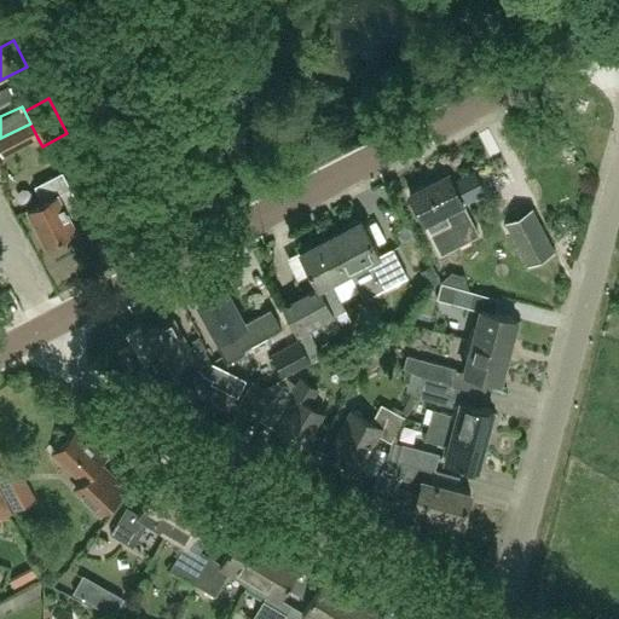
[(30,123),(0,138),(0,145),(5,155),(18,148),(38,138),(30,123)]
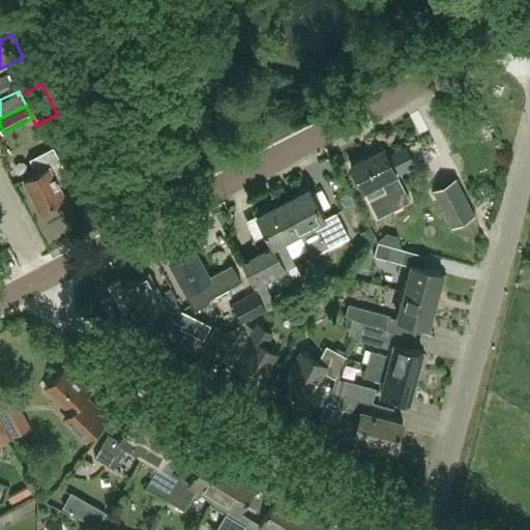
[(55,177),(65,172),(53,148),(30,159),(36,172),(24,179),(39,209),(65,196),(55,177)]
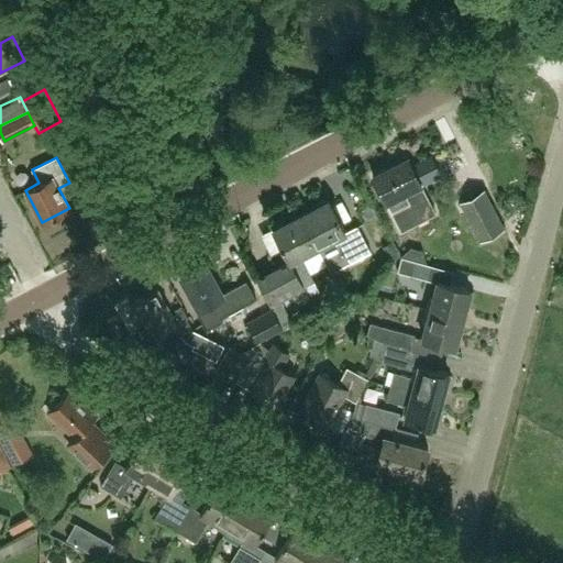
[(408,157),(373,176),(401,231),(435,213),(420,184),(421,184),(408,157)]
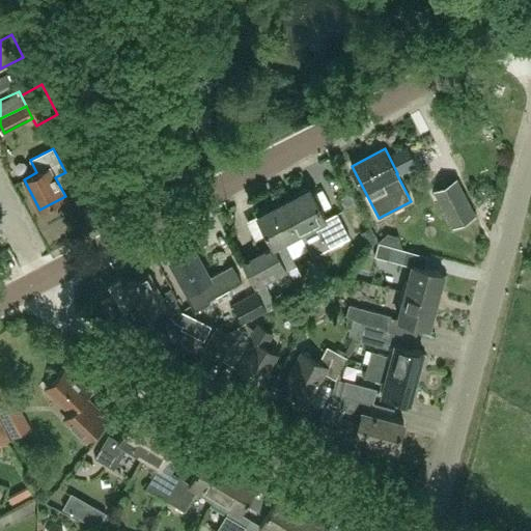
[(453,226),(475,216),(455,178),(435,190),(453,226)]
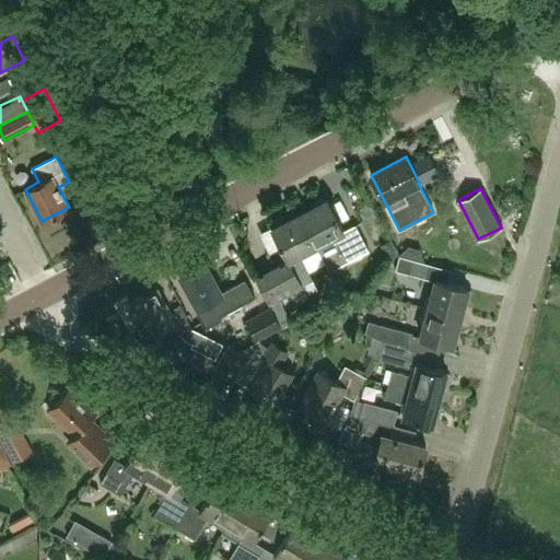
[(298,212),(316,247),(333,238),(346,263),(369,251),(354,225),(343,231),(325,198),(298,212)]
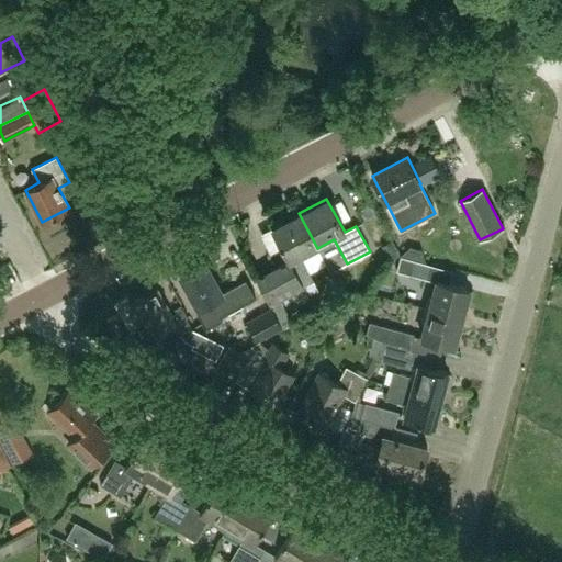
[(317,248),(299,213),(270,228),(288,260),(256,278),(270,303),(313,281),(300,257),(317,248)]
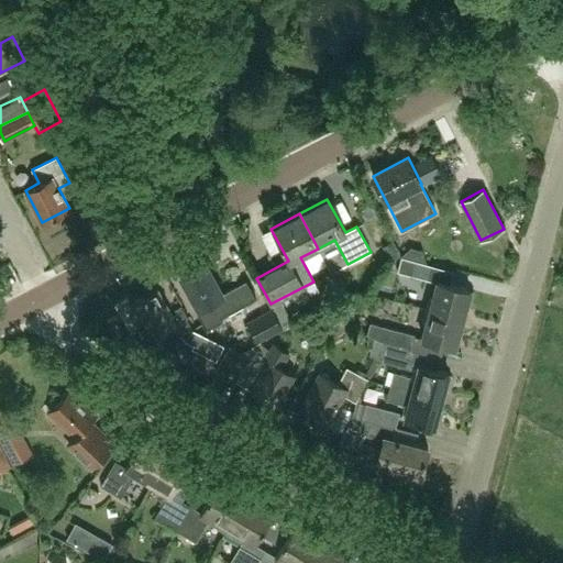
[(411,249),(404,256),(424,262),(421,251),(411,249)]
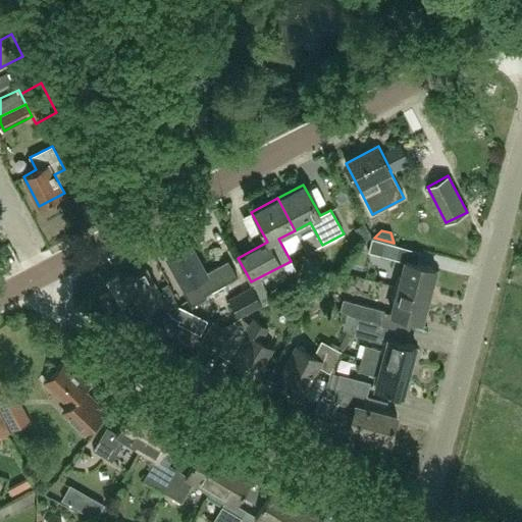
[(399,260),(402,247),(372,239),(369,252),(399,260)]
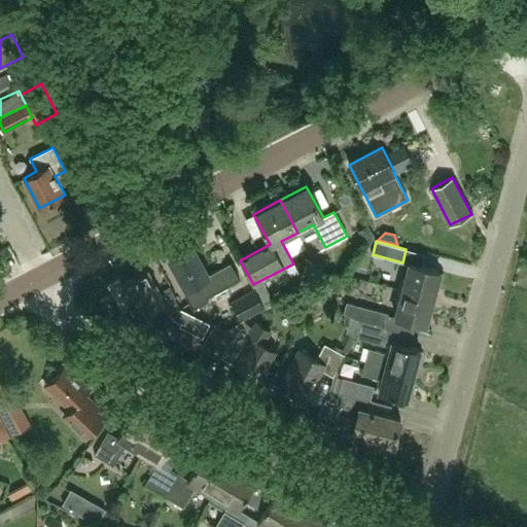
[(232,264),(209,275),(194,246),(170,258),(186,288),(185,289),(195,308),(209,300),(208,297),(240,280),(232,264)]
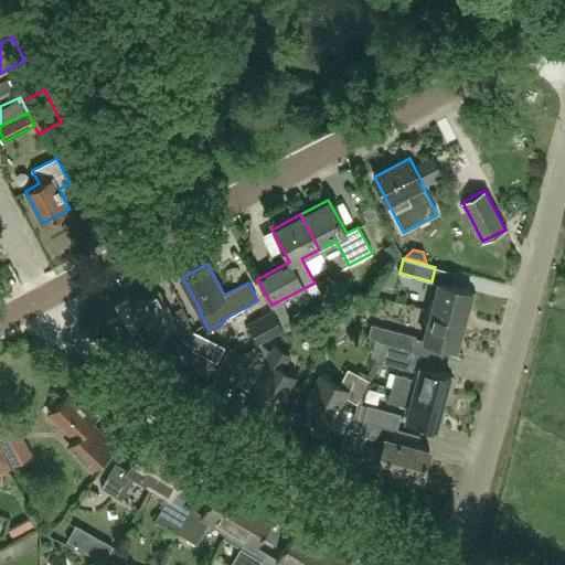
[(427,309),(465,319),(472,291),(439,281),(435,299),(430,298),(427,309)]
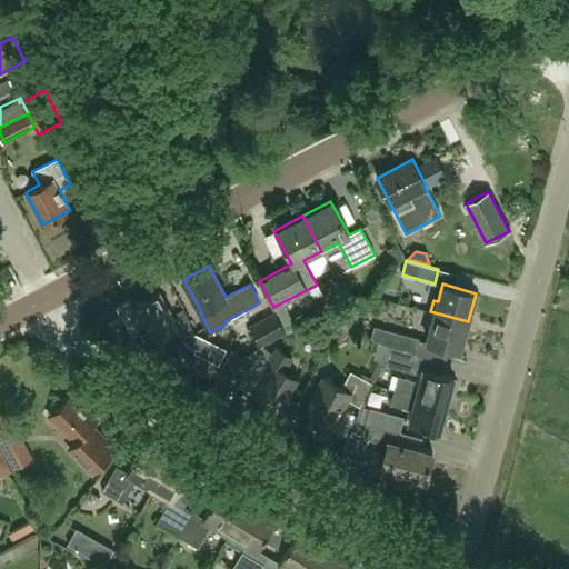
[(137,311),(132,315),(145,338),(150,336),(152,341),(160,337),(168,349),(185,340),(188,345),(196,349),(195,352),(219,365),(227,349),(197,333),(190,321),(191,320),(185,308),(179,311),(180,316),(176,318),(161,291),(135,306),(137,311)]
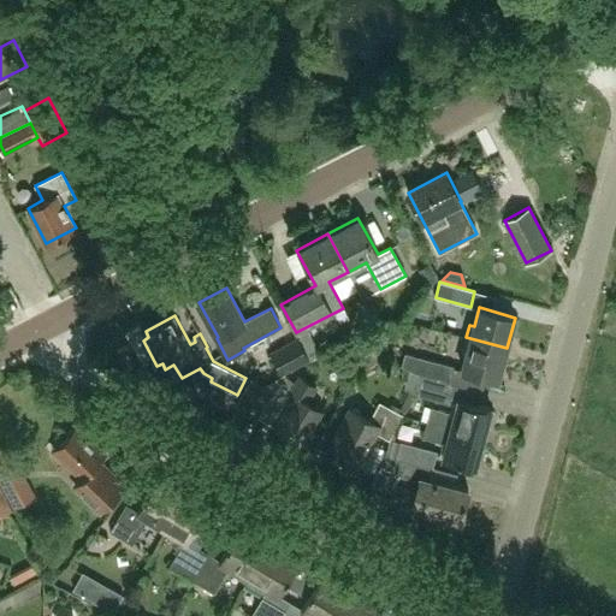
[(498,378),(507,348),(466,337),(463,349),(467,350),(462,368),(498,378)]
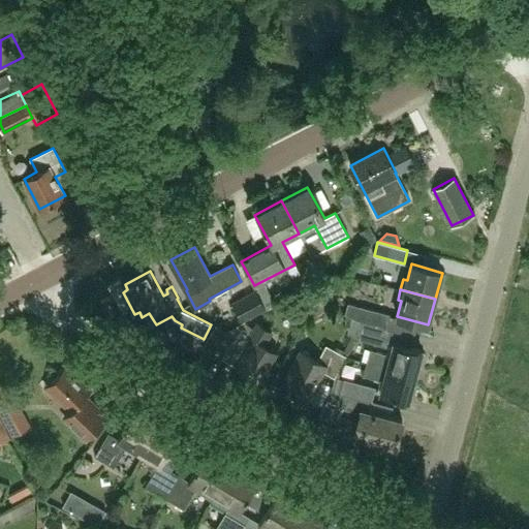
[(242,321),(266,309),(255,290),(231,303),(242,321)]
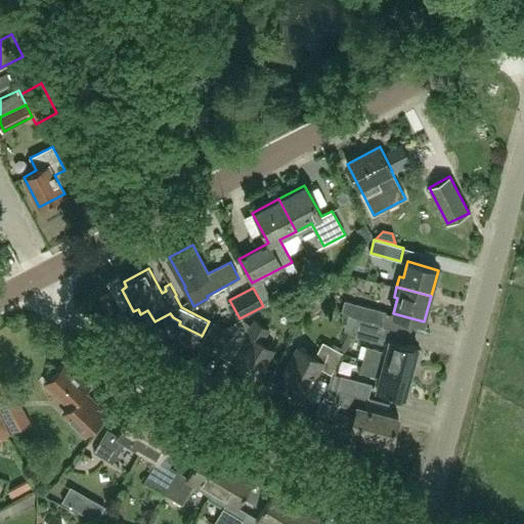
[(383,324),(386,311),(345,300),(341,313),(383,324)]
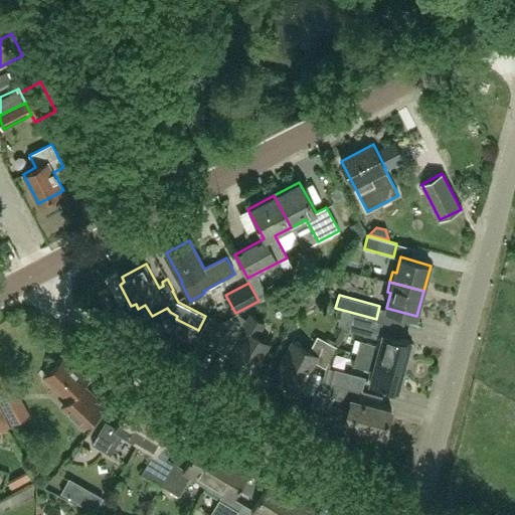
[(376,338),(380,322),(353,314),(348,330),(376,338)]
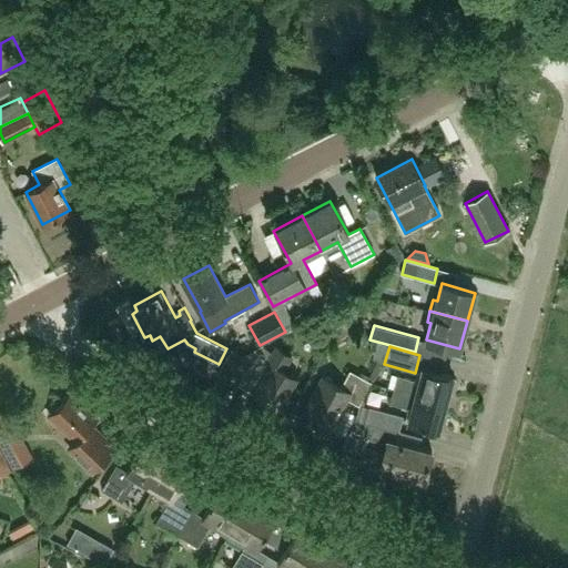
[(280,408),(296,377),(284,371),(292,357),(276,348),(269,362),(273,364),(255,395),(280,408)]
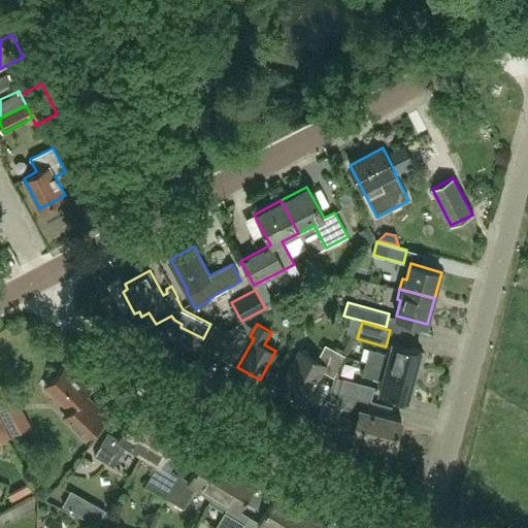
[(216,326),(203,348),(222,358),(234,336),(216,326)]
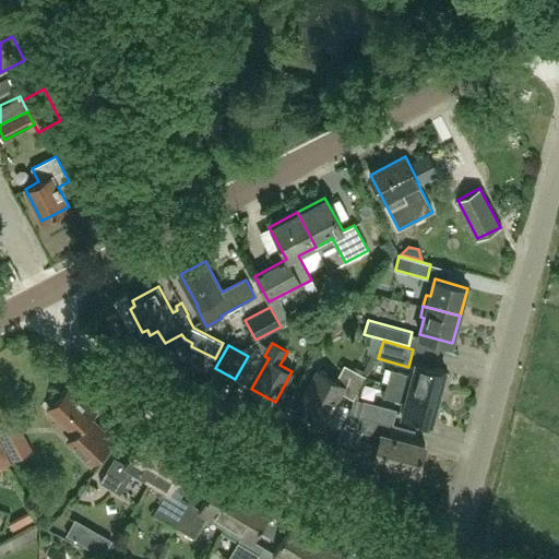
[(389,383),(439,396),(442,387),(444,388),(447,387),(450,376),(449,373),(445,372),(447,369),(417,361),(414,375),(393,369),(389,383)]
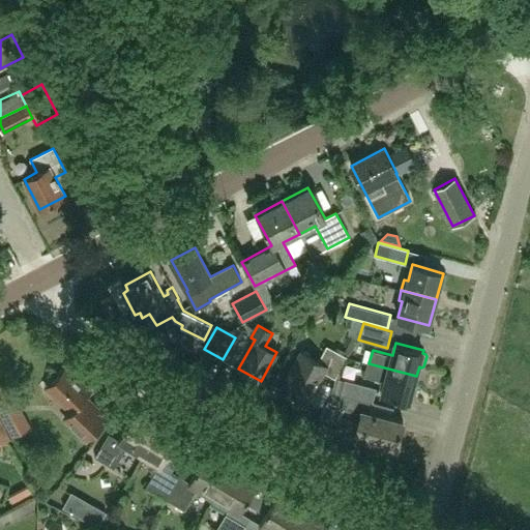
[(335,380),(348,357),(327,346),(319,361),(301,352),(280,392),(297,402),(306,407),(324,374),(335,380)]
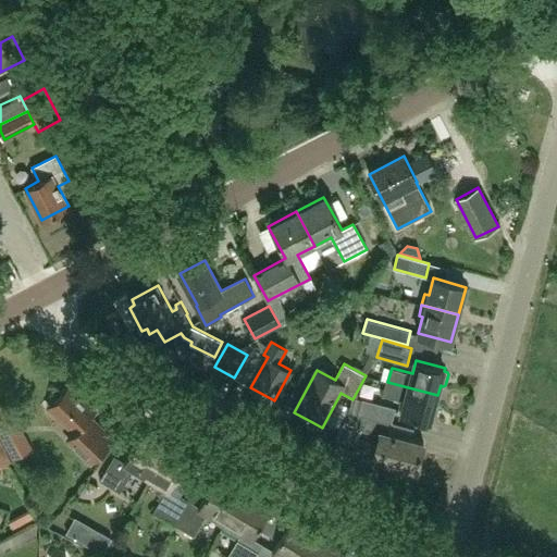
[(431,421),(431,419),(434,420),(436,419),(440,408),(437,406),(435,405),(437,395),(387,382),(384,395),(405,400),(401,413),(431,421)]
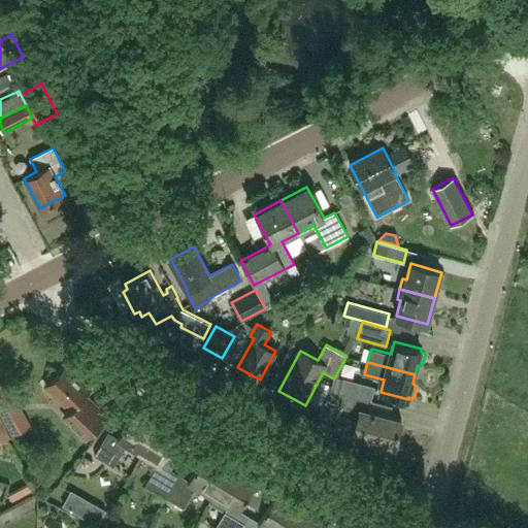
[(92,389),(66,364),(47,385),(71,408),(65,415),(88,437),(108,416),(96,404),(94,406),(84,397),(92,389)]
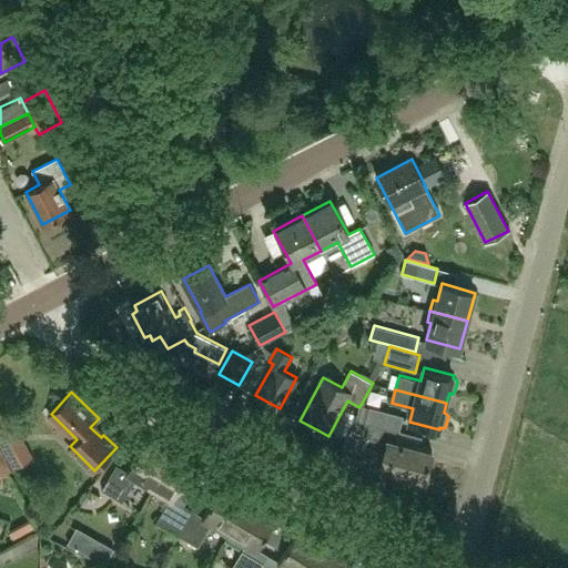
[(372,409),(368,422),(399,430),(404,417),(372,409)]
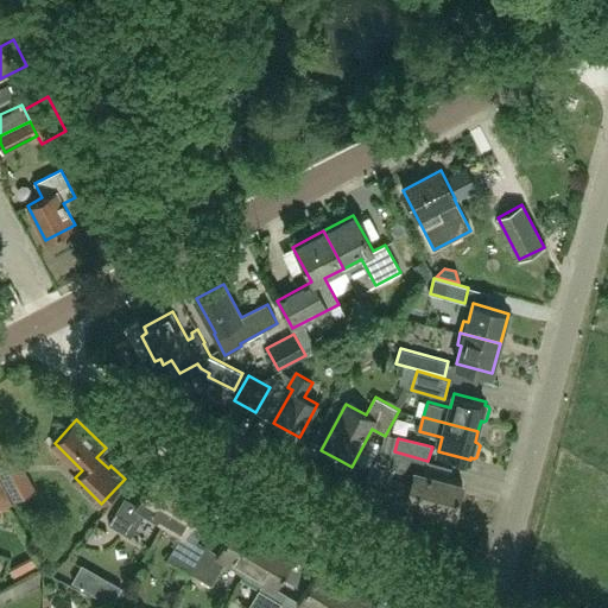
[(0,450),(0,470),(8,487),(27,476),(10,445),(0,450)]
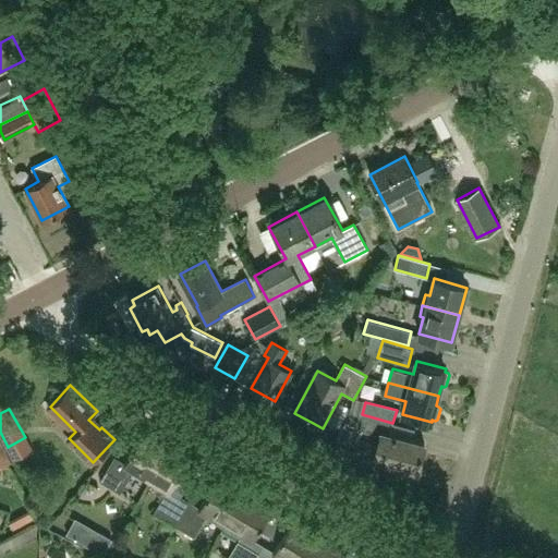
[(417,472),(425,445),(389,435),(392,423),(362,414),(358,429),(380,435),(374,460),(417,472)]
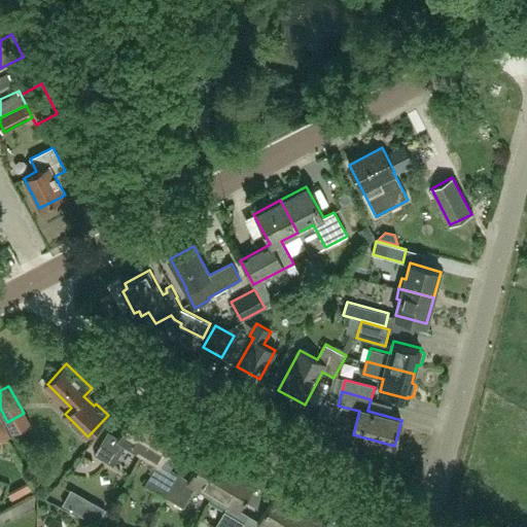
[(126,446),(142,455),(161,424),(135,410),(118,437),(109,432),(95,456),(113,467),(126,446)]
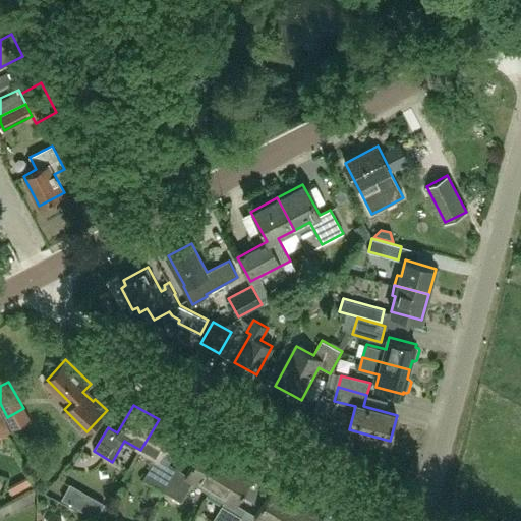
[(143,480),(163,491),(176,468),(167,462),(183,435),(159,419),(140,450),(156,459),(143,480)]
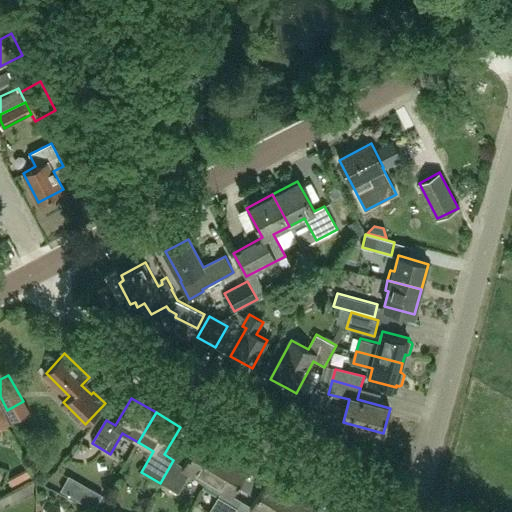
[(191,473),(206,482),(224,452),(199,437),(182,465),(173,460),(160,483),(178,494),(191,473)]
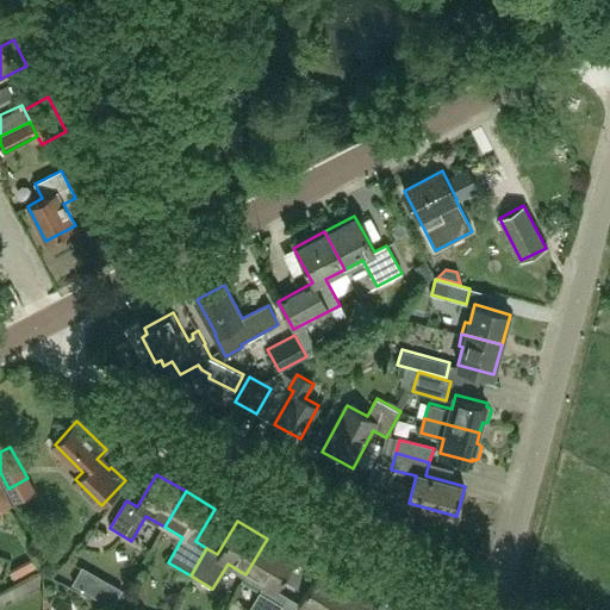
[(138,537),(156,551),(167,535),(150,523),(138,537)]
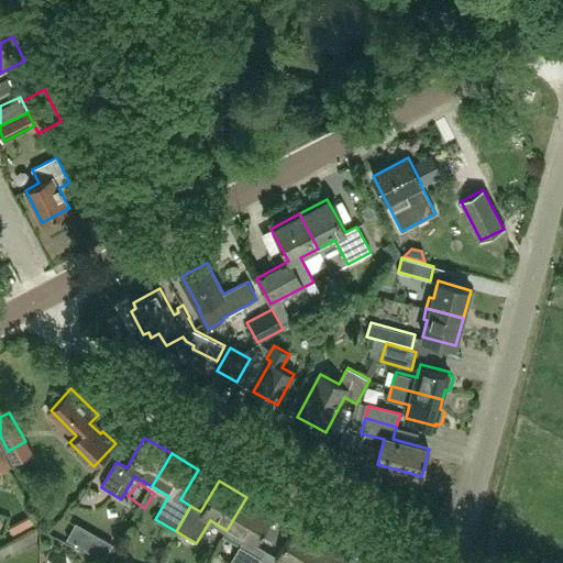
[(230,562),(257,562),(265,550),(255,544),(273,514),(246,497),(227,530),(243,540),(230,562)]
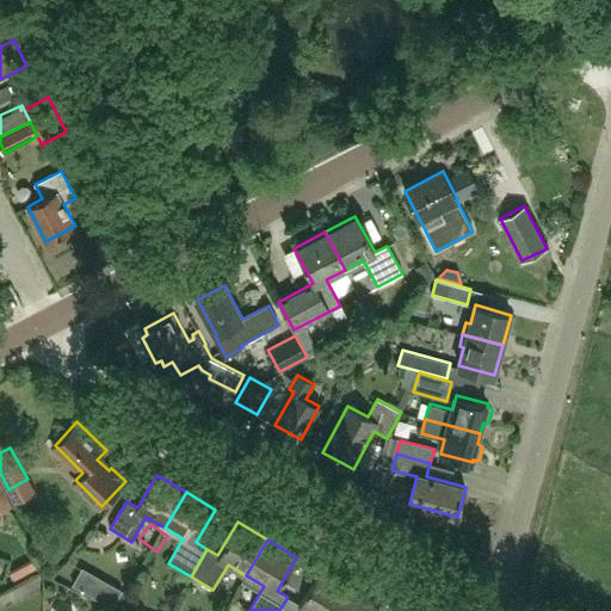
[(24,590),(47,578),(41,567),(18,579),(24,590)]
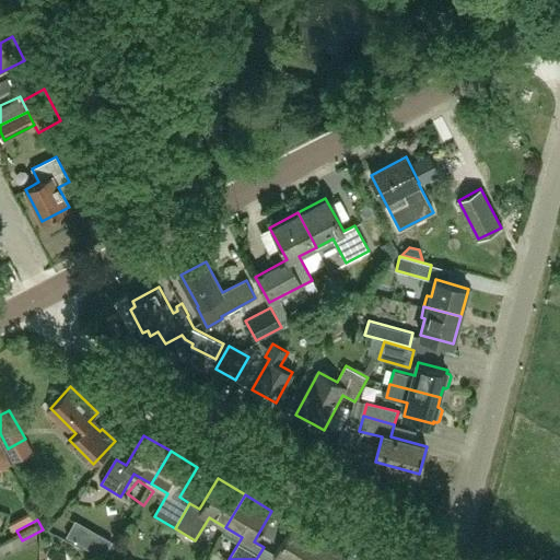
[(306,559),(314,547),(319,539),(292,524),(275,553),(264,547),(256,559),(306,559)]
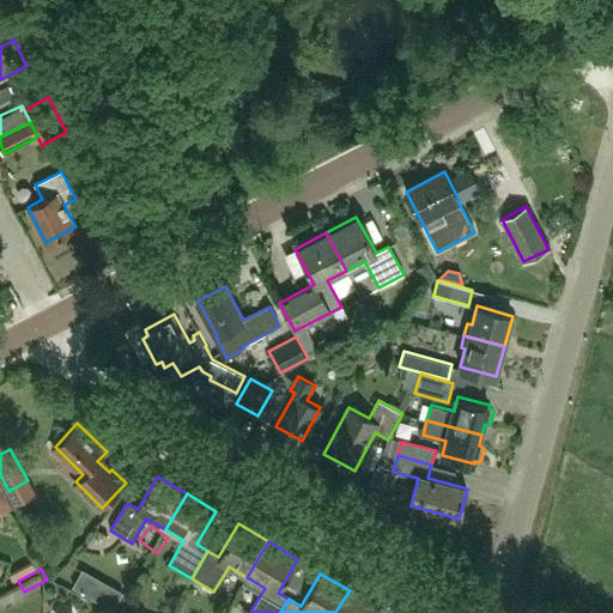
[(375,612),(378,607),(350,590),(344,599),(335,612),(375,612)]
